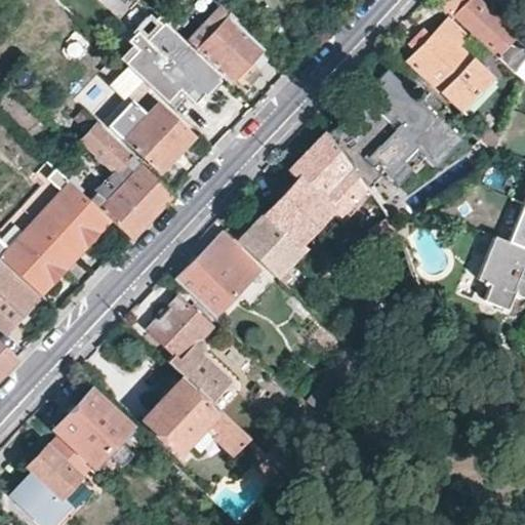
[(438,0),(454,15),(468,0),(438,0)]
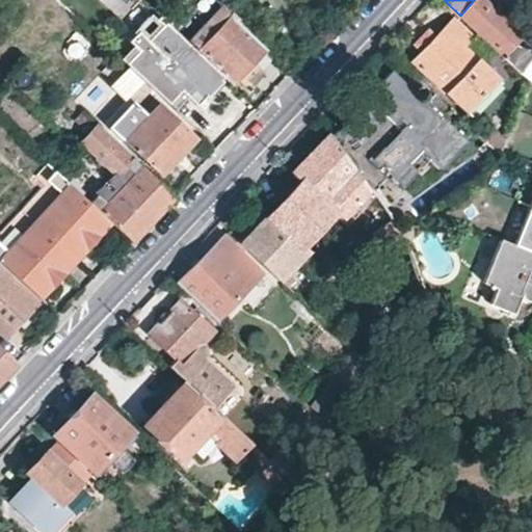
[(474,0),(460,16),(522,72),(531,60),(531,45),(506,21),(483,0),(474,0)]
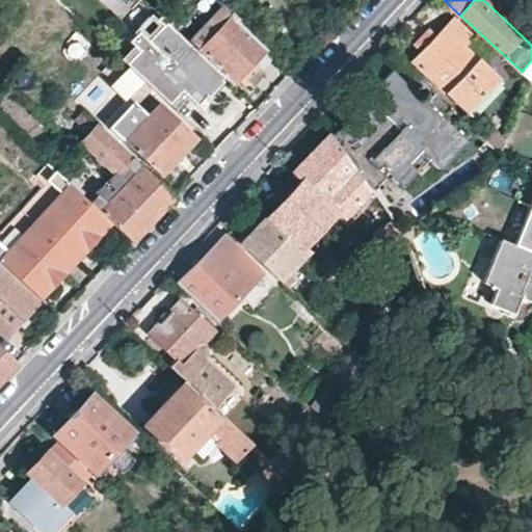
[(233,80),(264,47),(220,6),(189,40),(233,80)]
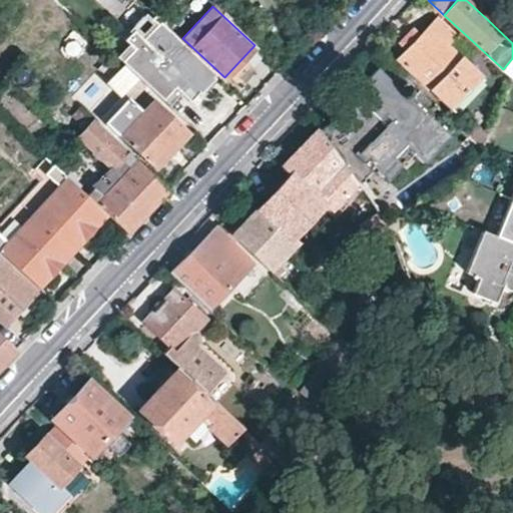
[(483,68),(454,42),(460,36),(438,16),(401,57),(450,104),(483,68)]
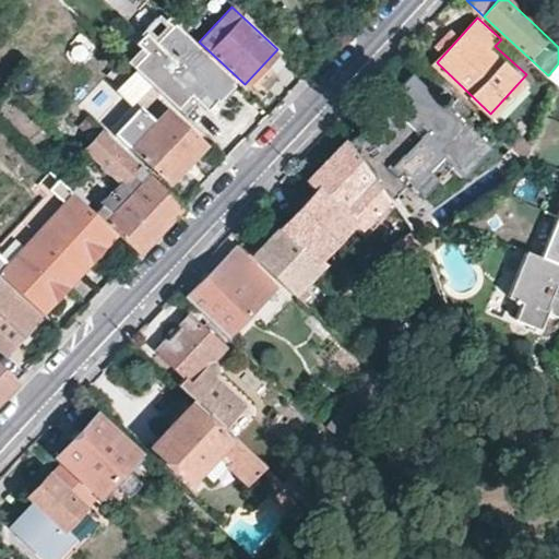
[(244,88),(170,21),(162,28),(188,52),(181,60),(167,47),(147,68),(200,116),(218,96),(225,103),(228,104),(230,103),(244,88)]
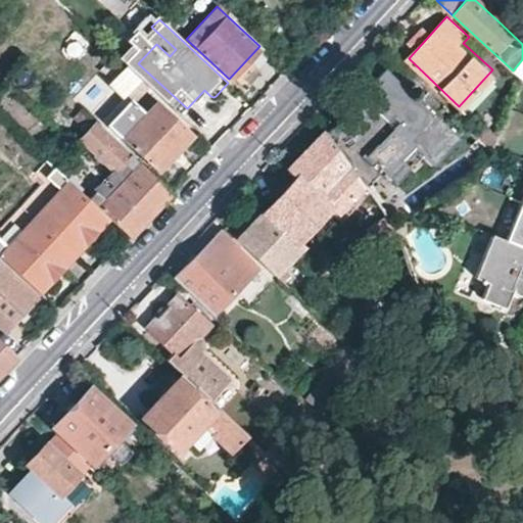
[(123,95),(139,78),(125,63),(108,81),(123,95)]
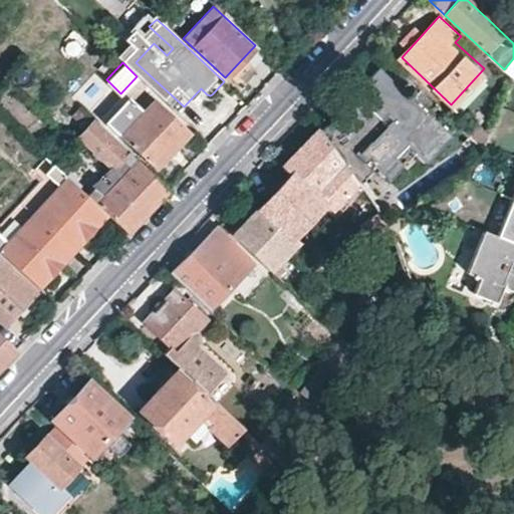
[(354,92),(360,98),(377,81),(396,97),(402,90),(378,68),(354,92)]
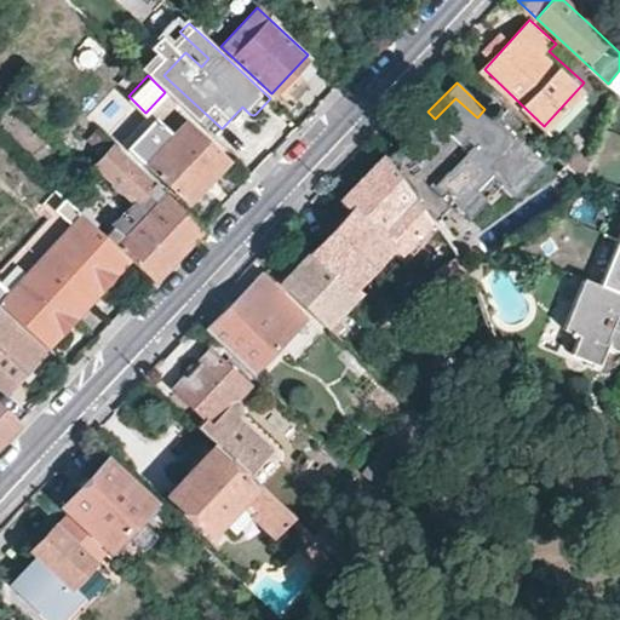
[(124,144),(147,118),(116,91),(92,118),(124,144)]
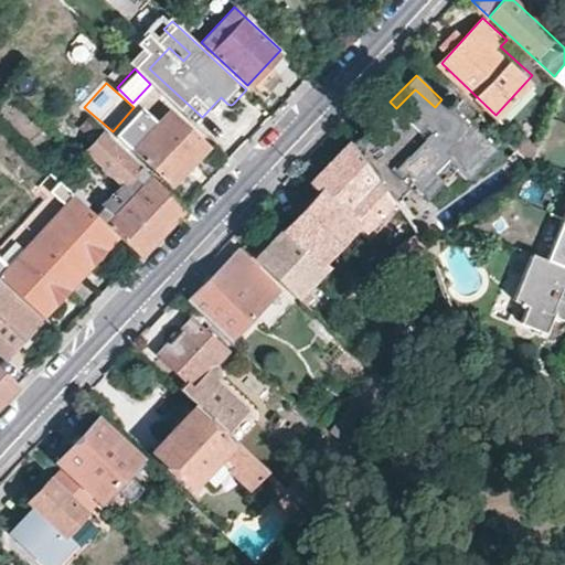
[(359,148),(394,199),(412,181),(428,195),(445,179),(440,176),(455,160),(461,167),(472,177),(498,149),(468,119),(466,121),(441,99),(435,107),(415,89),(396,108),(359,148)]
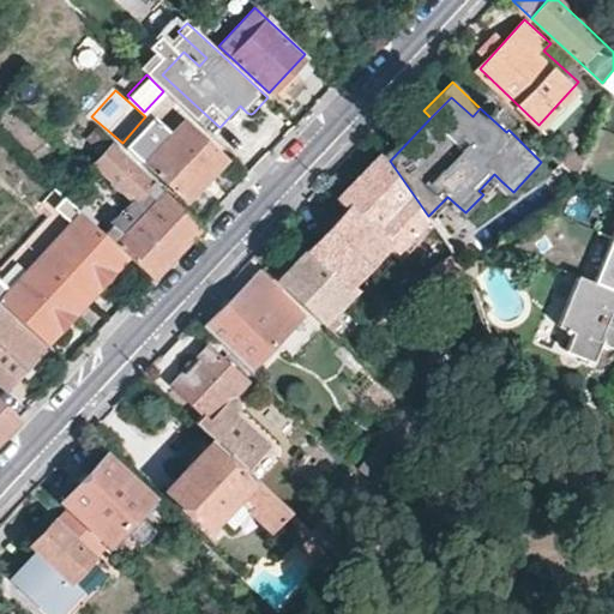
[(182,199),(222,156),(182,120),(168,134),(149,118),(124,145),(182,199)]
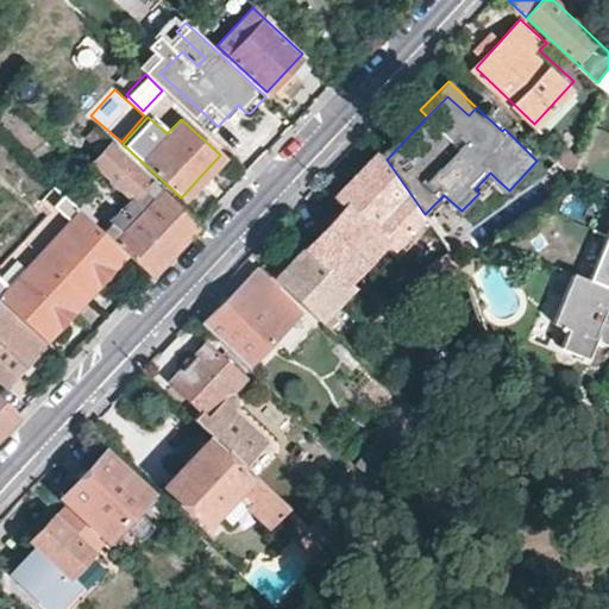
[(552,156),(575,177),(583,155),(567,139),(552,156)]
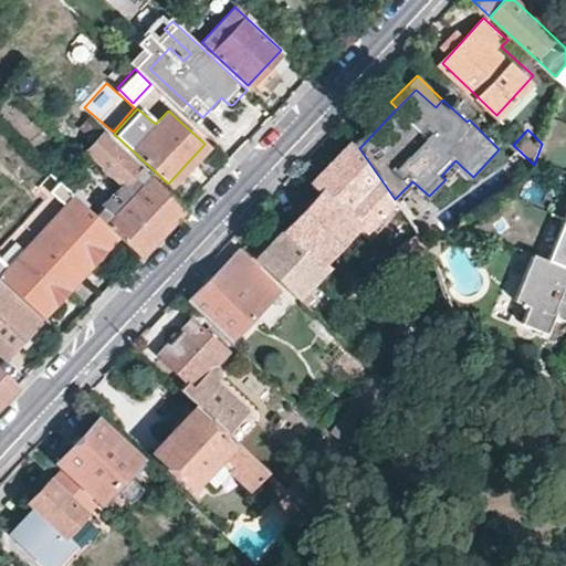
[(185,207),(103,130),(81,153),(115,185),(91,211),(114,232),(139,254),(163,230),(185,207)]
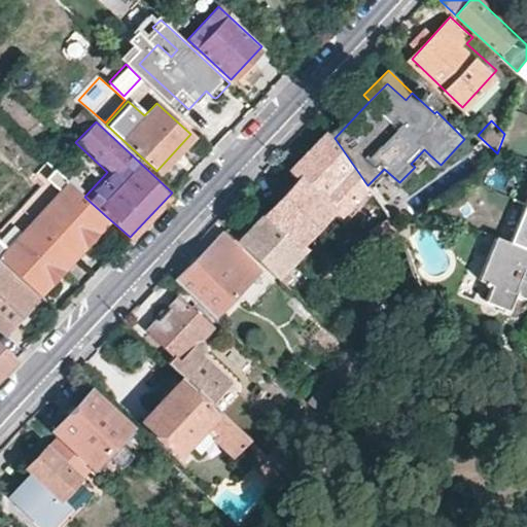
[(294,167),(302,174),(337,206),(343,212),(367,185),(335,138),(328,131),(294,167)]
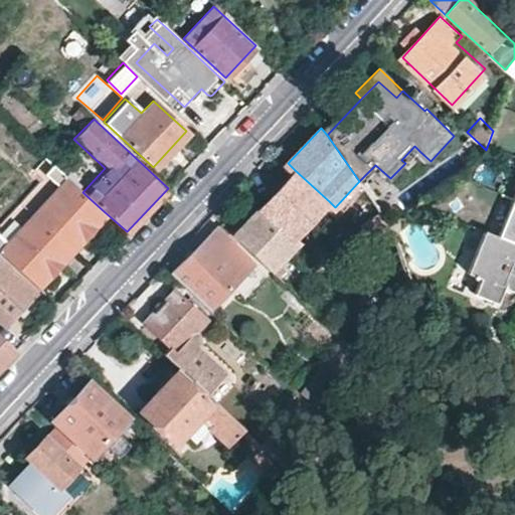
[(401,160),(405,163),(407,165),(420,152),(414,146),(401,160)]
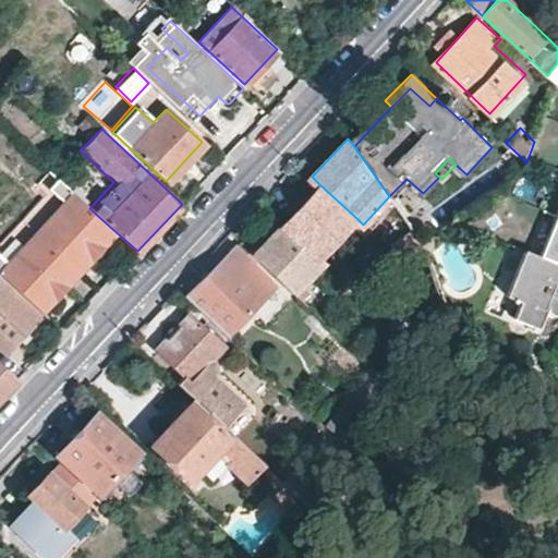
[(281,225),(318,259),(356,218),(319,184),(310,196),(281,225)]
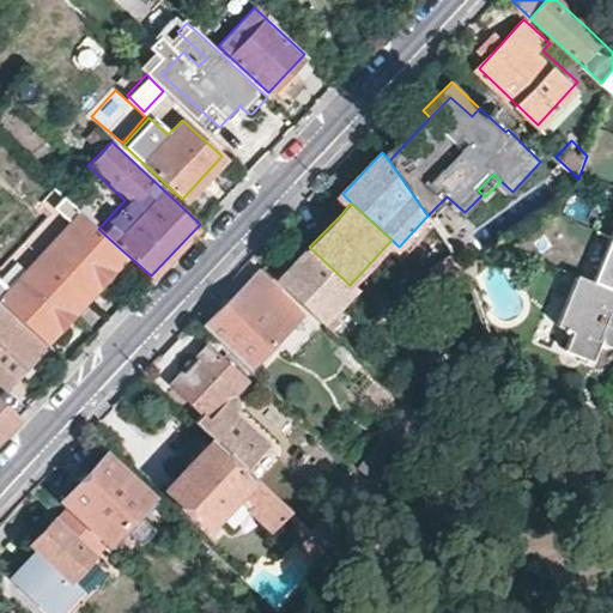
[(37,253),(83,296),(123,252),(98,229),(78,210),(37,253)]
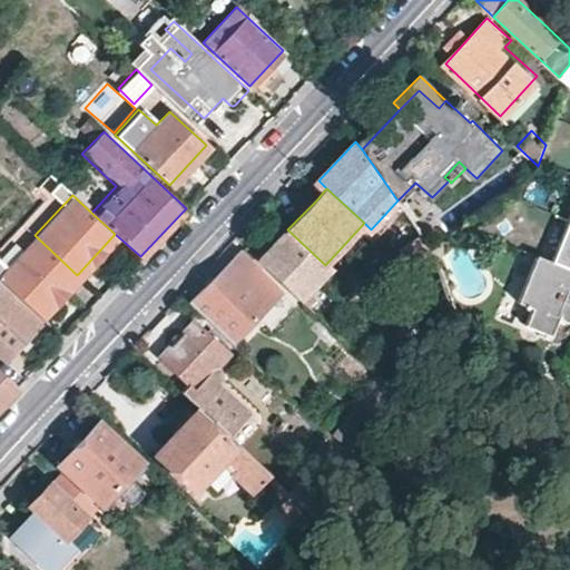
[(569,220),(568,220),(551,262),(569,269),(569,220)]
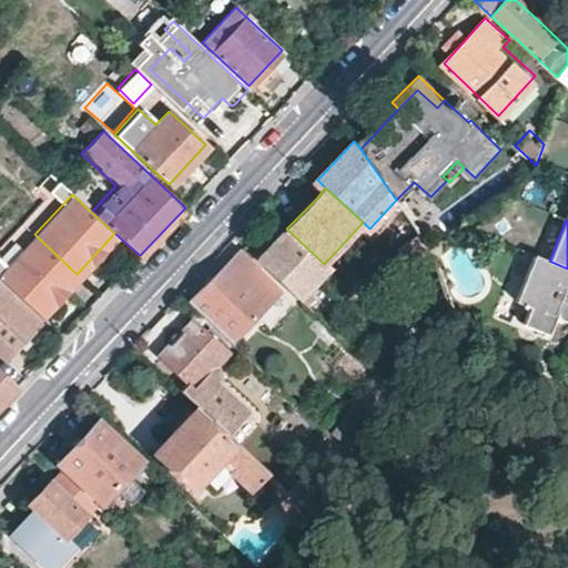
[(305,292),(327,267),(324,264),(286,229),(260,257),(262,260),(321,314),(325,310),(305,292)]
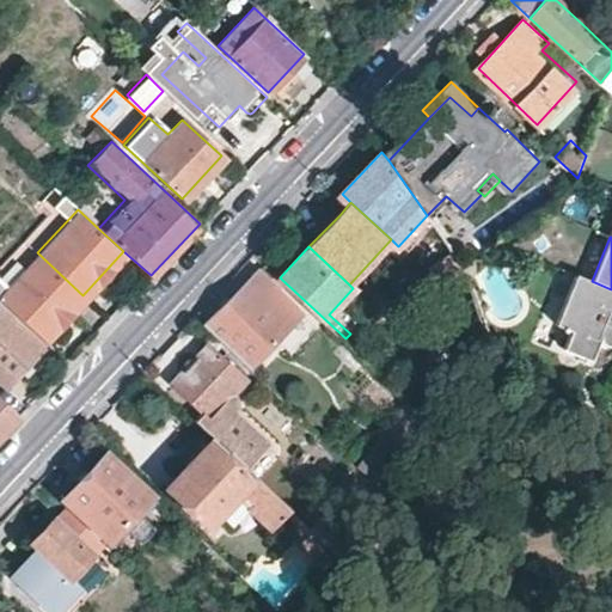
[(37,252),(32,249),(1,282),(0,280),(0,301),(41,340),(83,295),(37,252)]
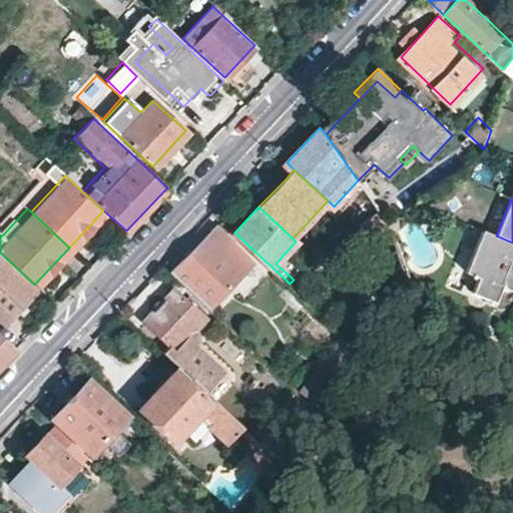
[(386,226),(387,221),(381,212),(363,224),(371,236),(386,226)]
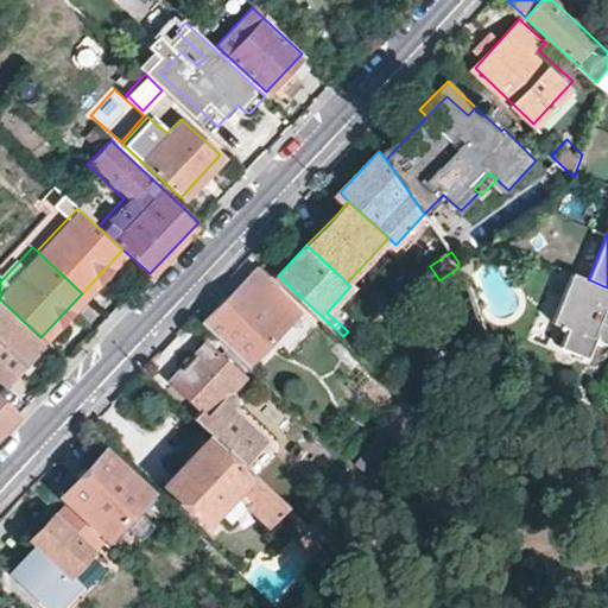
[(276,283),(280,278),(278,276),(261,260),(204,322),(248,365),(302,308),(276,283)]
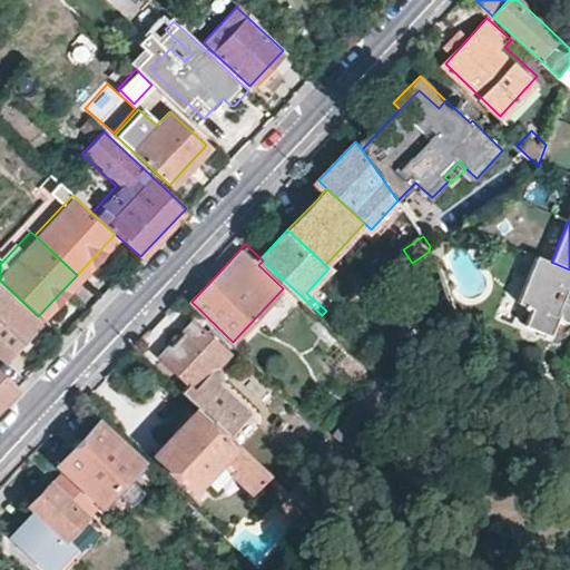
[(569,269),(551,262),(537,256),(518,303),(532,308),(524,325),(550,335),(558,317),(559,320),(562,322),(566,323),(567,322),(569,322),(569,321),(569,269)]
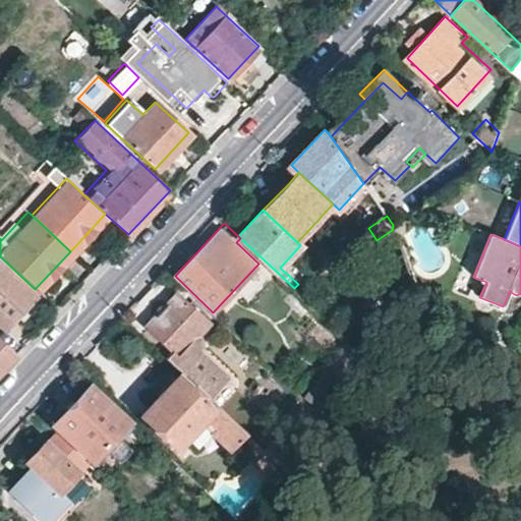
[(34,296),(0,263),(0,325),(3,328),(34,296)]
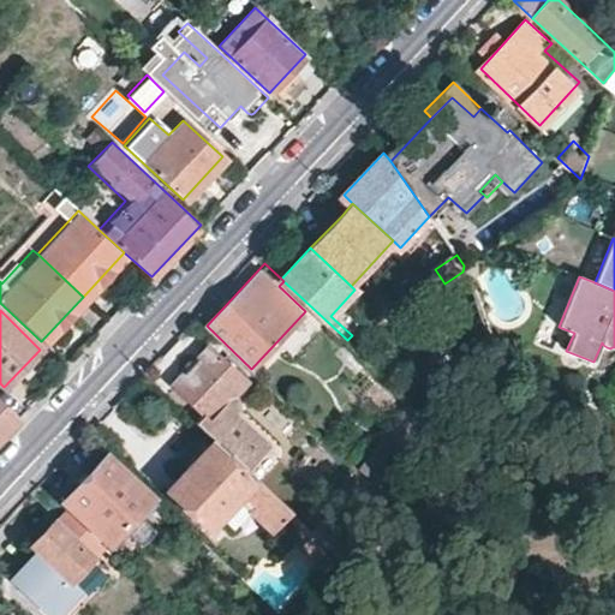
[(275,448),(240,416),(243,412),(244,408),(244,406),(243,401),(234,393),(249,378),(212,346),(174,384),(207,417),(199,425),(251,473),(275,448)]
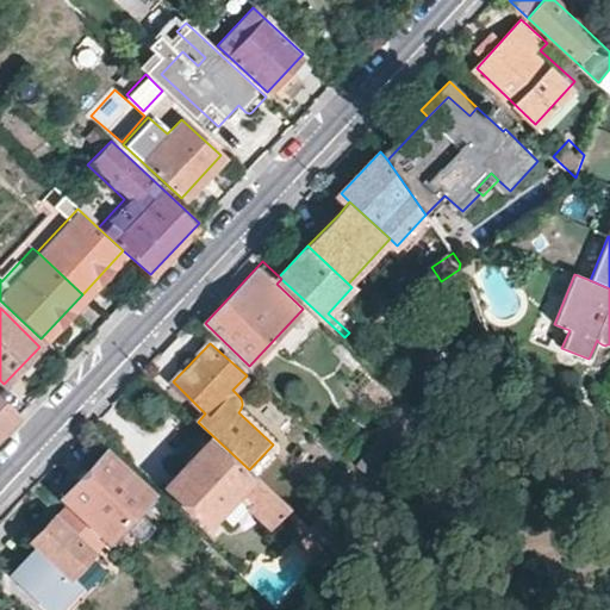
[(0,399),(0,433),(17,415),(0,399)]
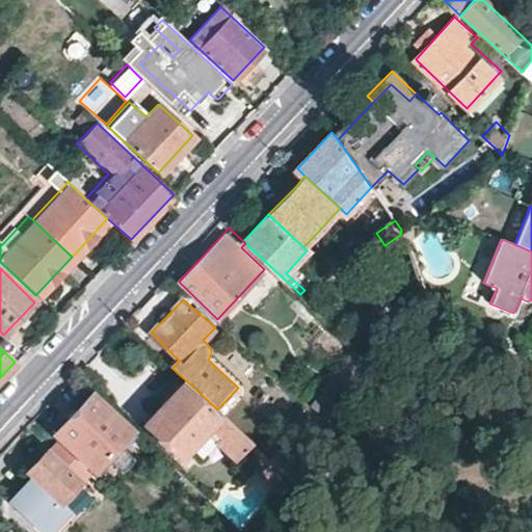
[(242,452),(251,443),(221,414),(218,418),(182,383),(144,424),(180,458),(206,430),(236,460),(242,452)]
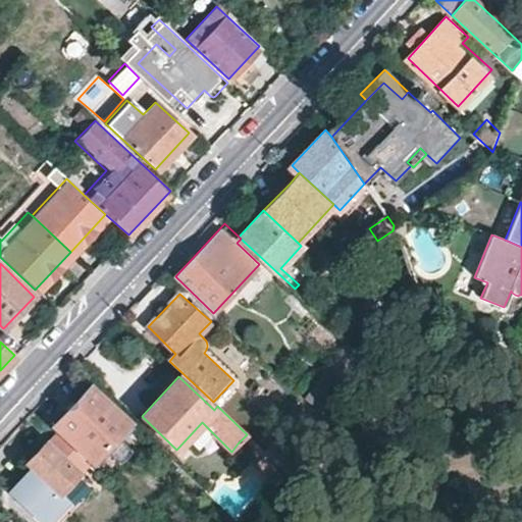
[(127,421),(91,386),(89,388),(85,384),(74,396),(79,400),(59,419),(97,455),(127,421)]
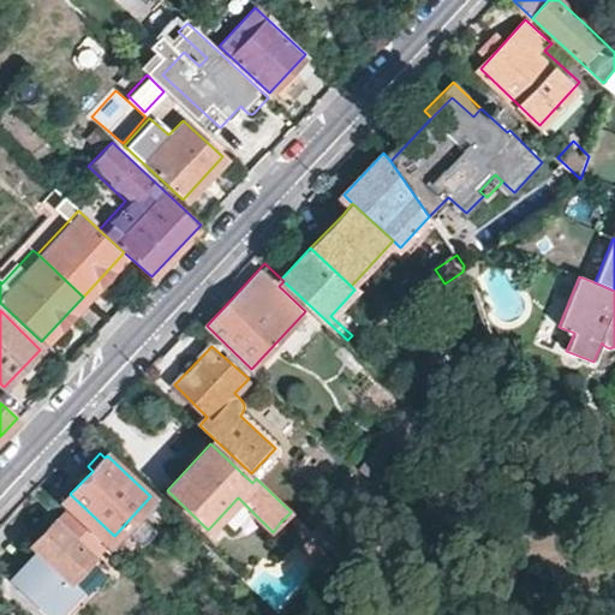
[(70,580),(107,542),(65,506),(57,515),(55,514),(31,539),(39,548),(13,575),(53,614),(54,614),(78,589),(70,580)]
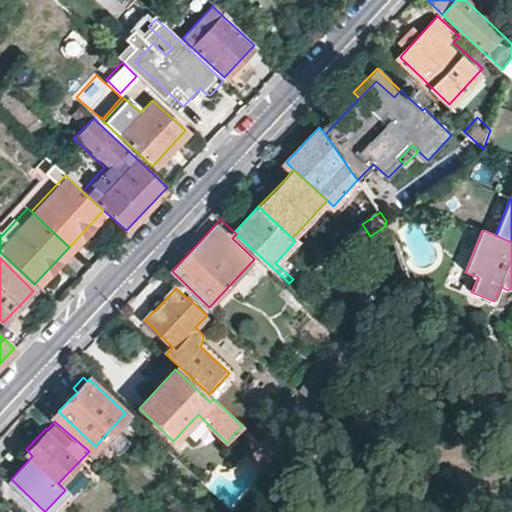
[(233,435),(256,457),(264,447),(263,446),(242,426),(233,435)]
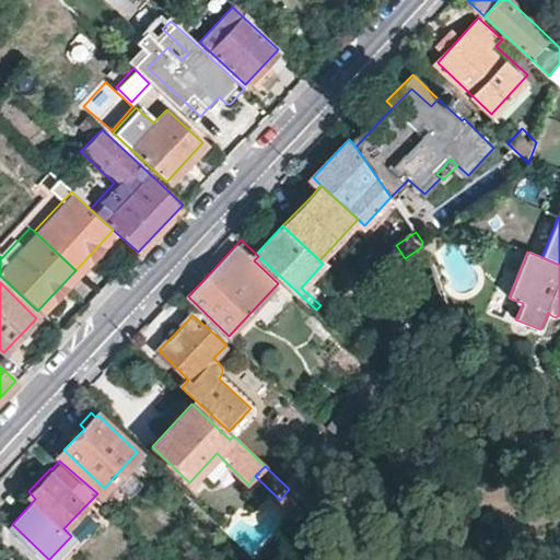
[(272,518),(284,529),(304,503),(289,489),(280,500),(276,504),(281,510),(272,518)]
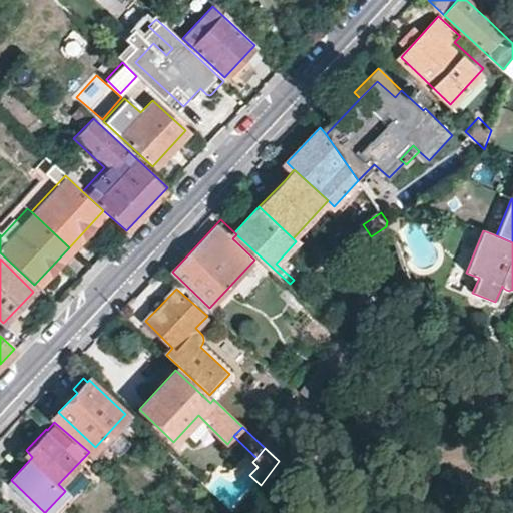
[(140,497),(152,507),(156,502),(145,492),(140,497)]
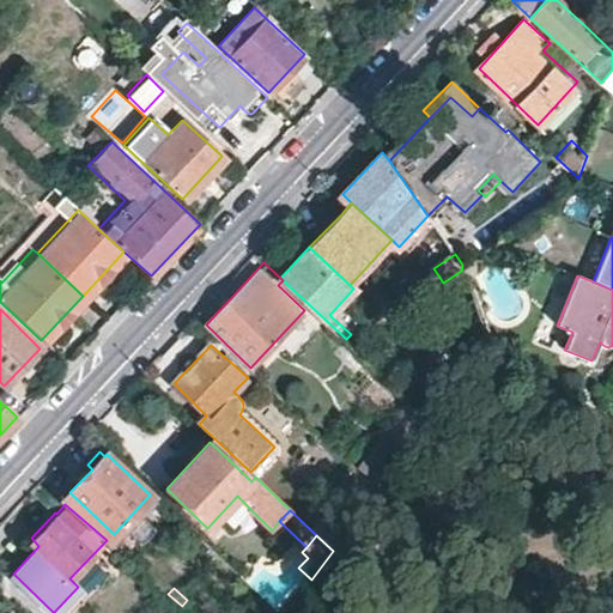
[(169,612),(180,612),(184,608),(182,606),(168,594),(158,604),(169,612)]
